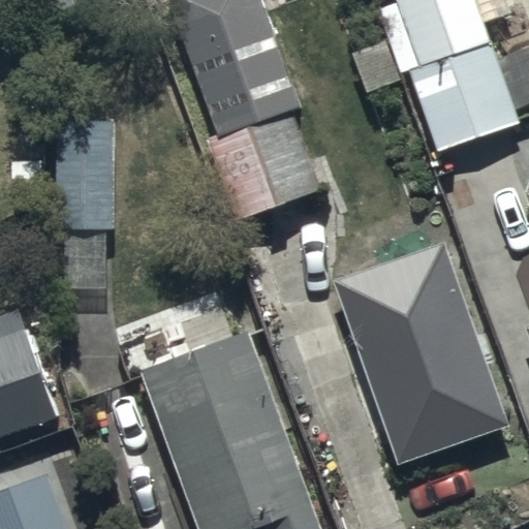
[(168,0),(218,136),(209,139),(239,224),(322,194),(293,114),(303,110),(262,0),(168,0)]
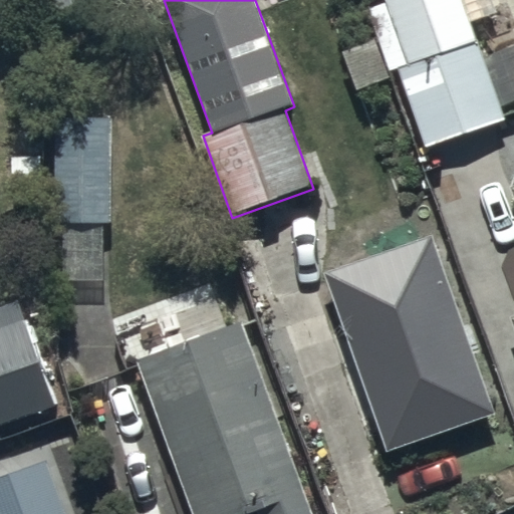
[(505,118),(500,104),(513,99),(513,47),(484,58),(463,0),(368,0),(364,2),(390,72),(396,70),(423,147),(505,118)]
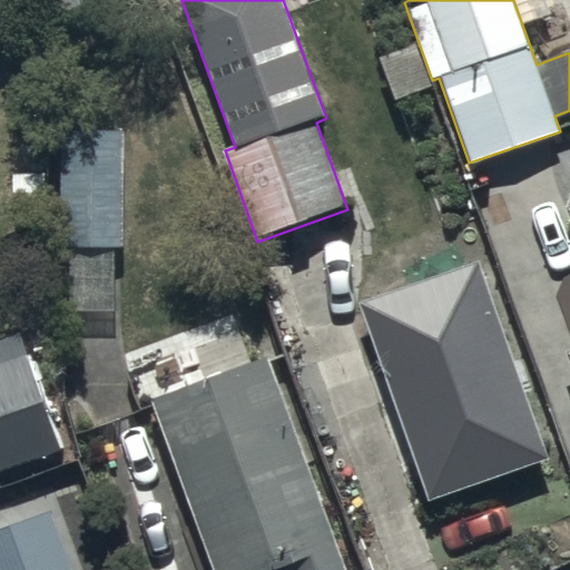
[(125,133),(62,131),(60,248),(123,249),(125,133)]
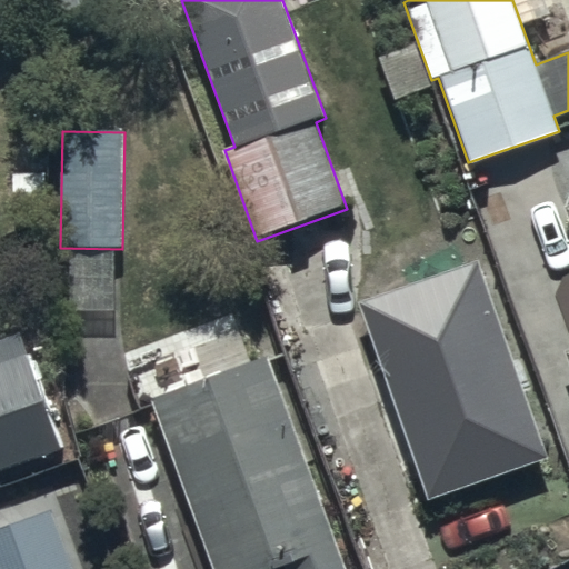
[(358,308),(378,365),(359,371),(407,503),(427,497),(429,502),(549,460),(479,265),(358,308)]
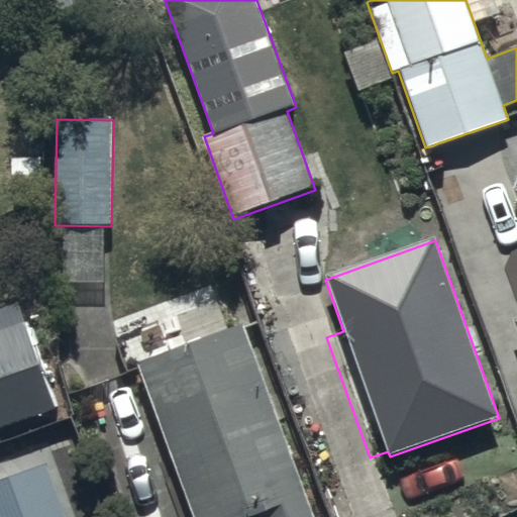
[(0,427),(55,407),(14,303),(0,308),(0,427)]
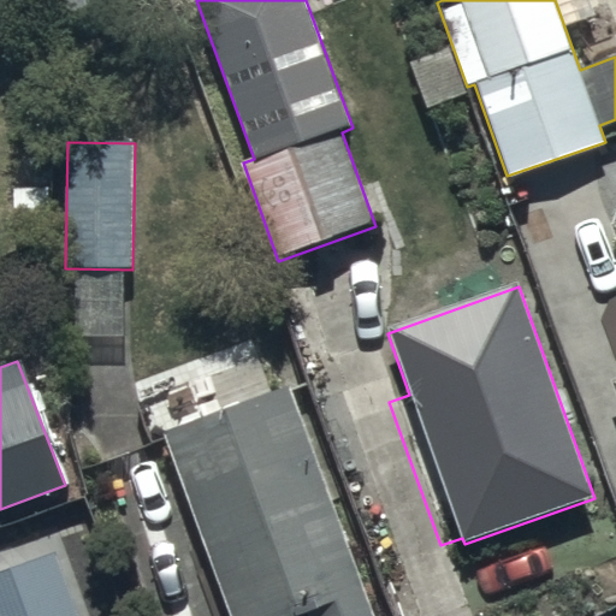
[(374,615),(291,389),(164,434),(230,615),(301,615),(308,614),(309,615),(374,615)]
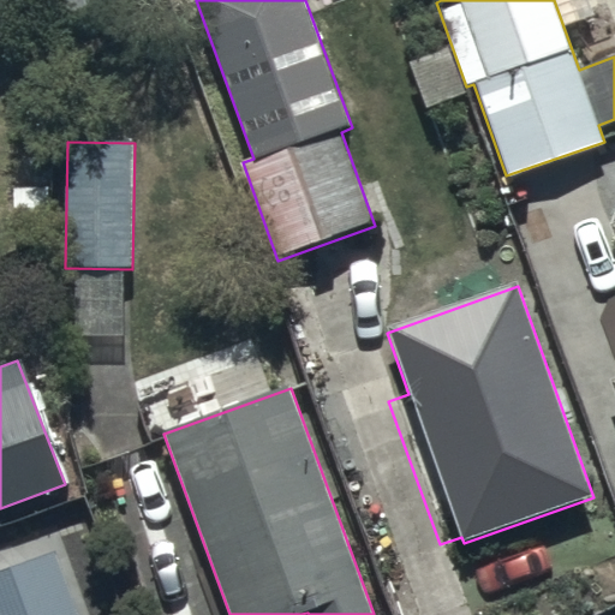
[(0,614),(78,614),(55,555),(0,575),(0,614)]
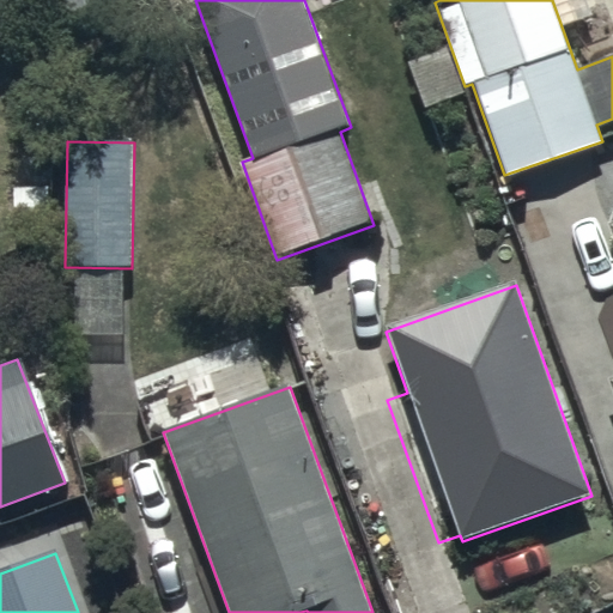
All buildings are outlined.
